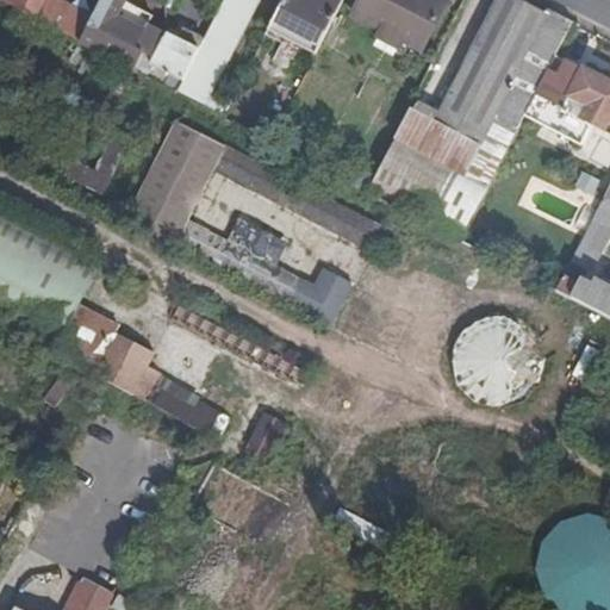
[(0,0),(0,2),(80,44),(89,25),(41,0),(39,0),(0,0)]
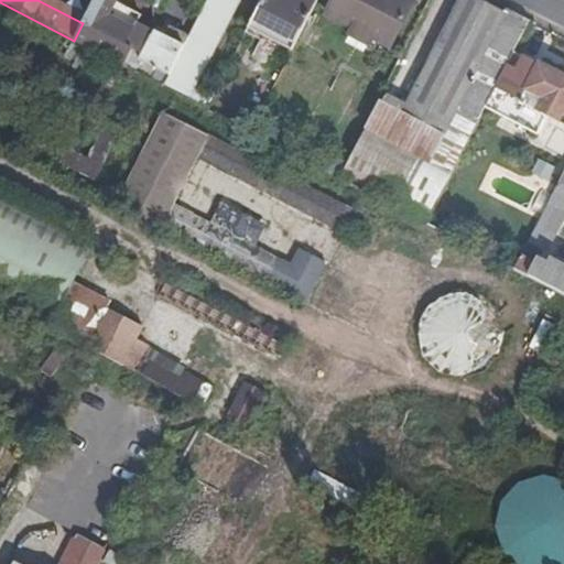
[(94,0),(83,23),(74,41),(123,66),(132,50),(126,46),(132,32),(106,19),(108,14),(115,2),(109,0),(94,0)]
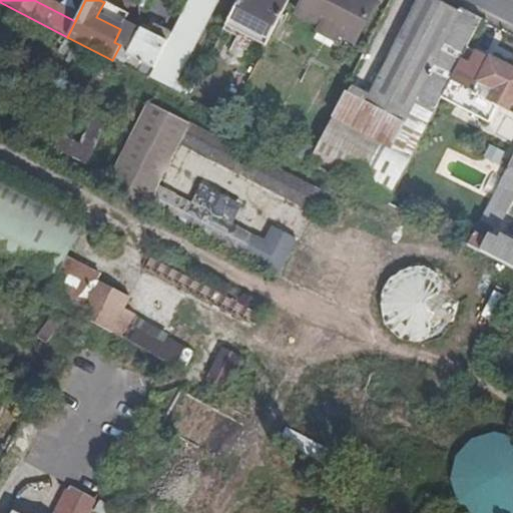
[(237,0),(226,22),(268,43),(289,0),(237,0)]
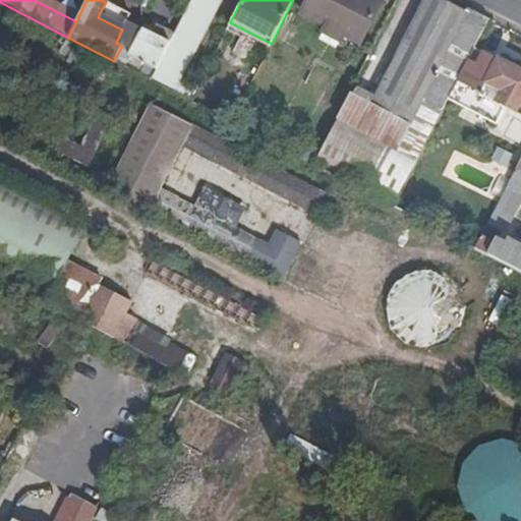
[(382,3),(375,0),(308,0),(302,14),(327,26),(323,33),(341,42),(344,36),(361,44),(382,3)]
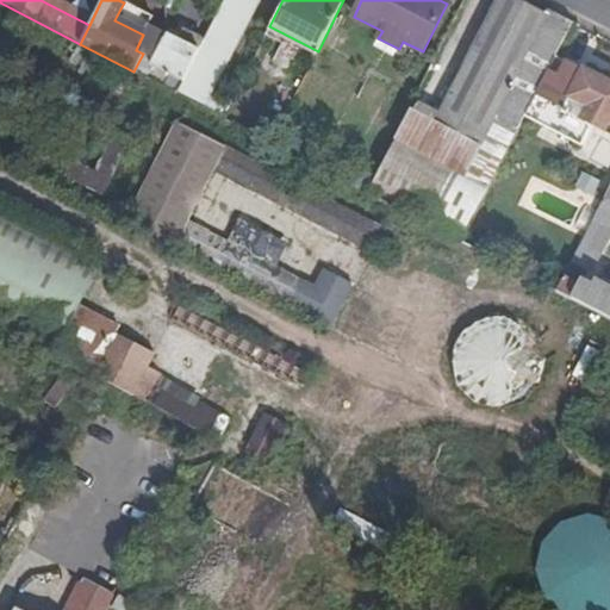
[(499,0),(436,125),(408,111),(366,192),(460,241),(475,211),(517,130),(493,118),(546,14),(517,0),(499,0)]
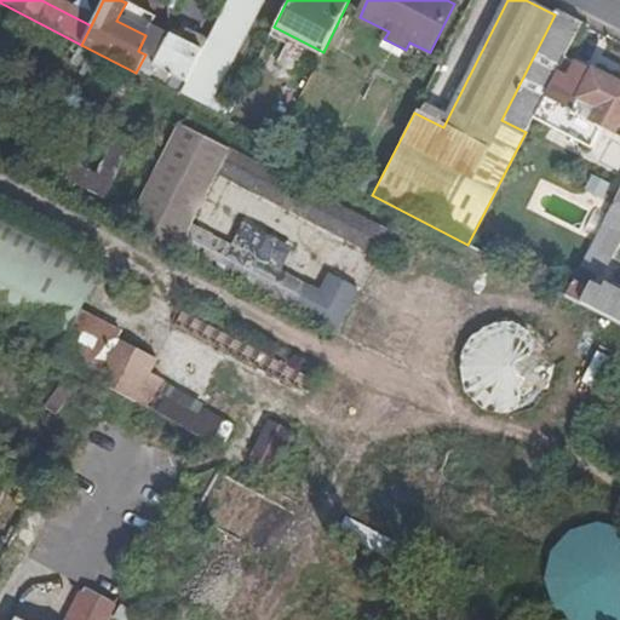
[(583,23),(557,10),(555,15),(501,120),(526,132),(544,98),(564,57),(583,23)]
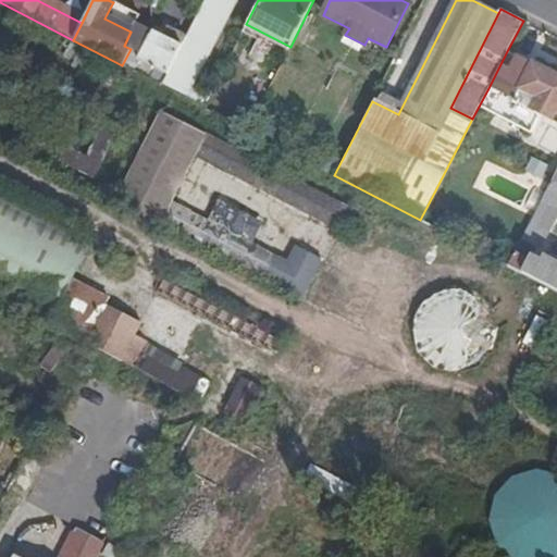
[(133,26),(107,14),(104,19),(131,32),(133,26)]
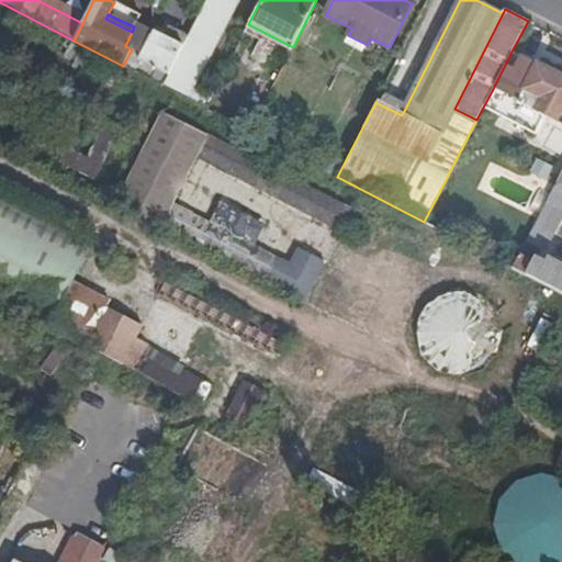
[(161,86),(187,36),(167,26),(161,35),(155,33),(143,55),(132,49),(123,66),(161,86)]
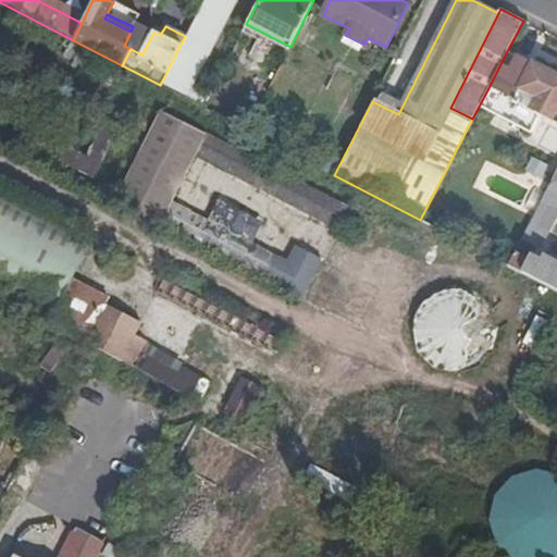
[(209,49),(185,36),(160,85),(184,97),(197,71),(209,49)]
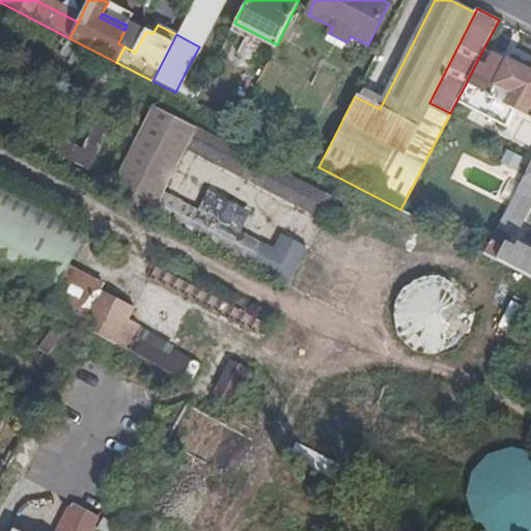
[(530,74),(483,49),(466,84),(525,114),(530,105),(530,74)]
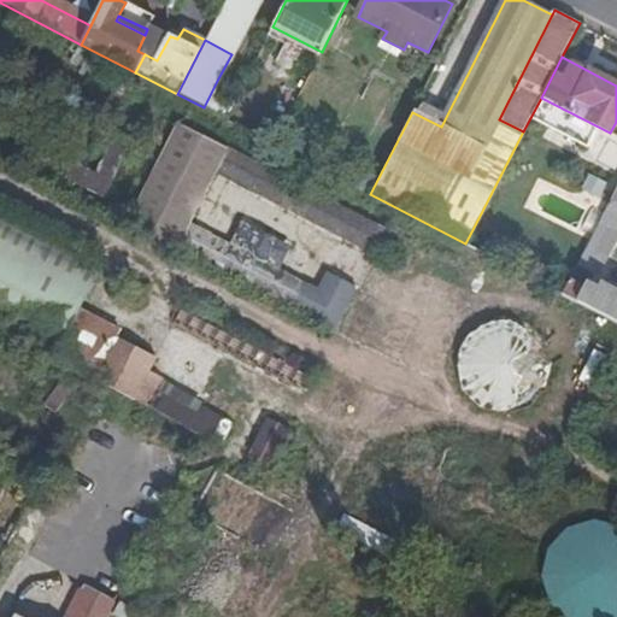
[(383,229),(176,121),(123,223),(154,239),(152,245),(170,254),(174,248),(331,329),(354,286),(324,270),(311,295),(264,271),(280,240),(247,223),(230,254),(183,228),(217,164),(375,245),(383,229)]
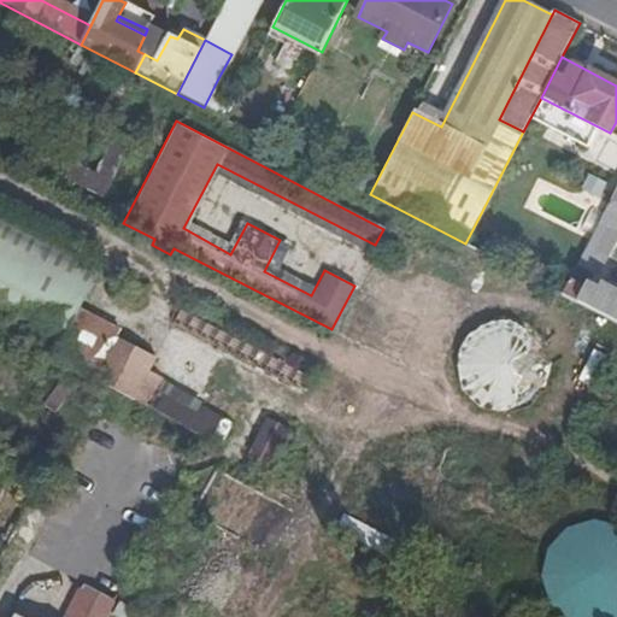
[(128,147),(110,137),(93,170),(72,159),(62,177),(99,199),(128,147)]
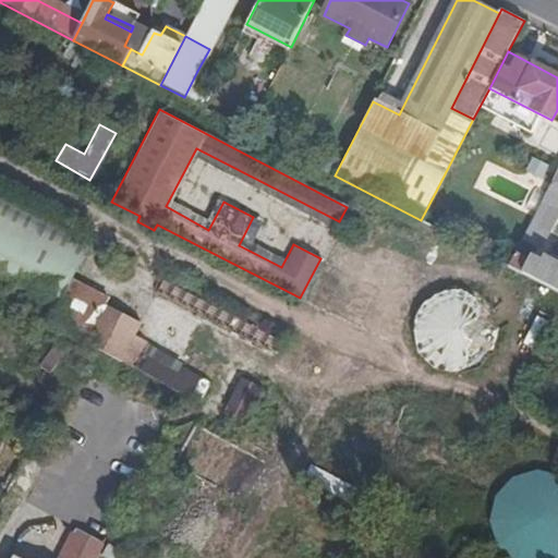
[(548,167),(533,158),(525,173),(541,181),(548,167)]
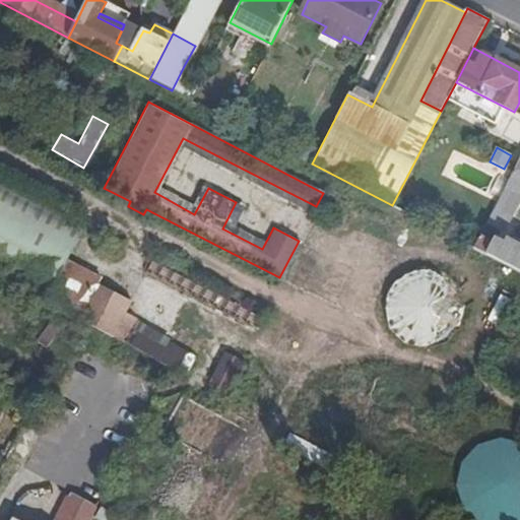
[(519,157),(501,196),(473,248),(519,271),(519,251),(506,244),(504,245),(494,239),(509,207),(512,209),(519,193),(519,157)]
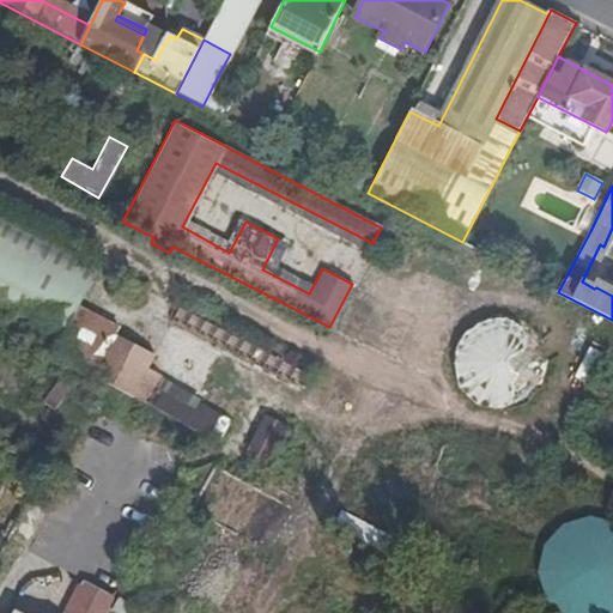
[(41,334),(34,349),(128,398),(143,371),(150,354),(113,335),(115,328),(76,308),(58,341),(41,334)]
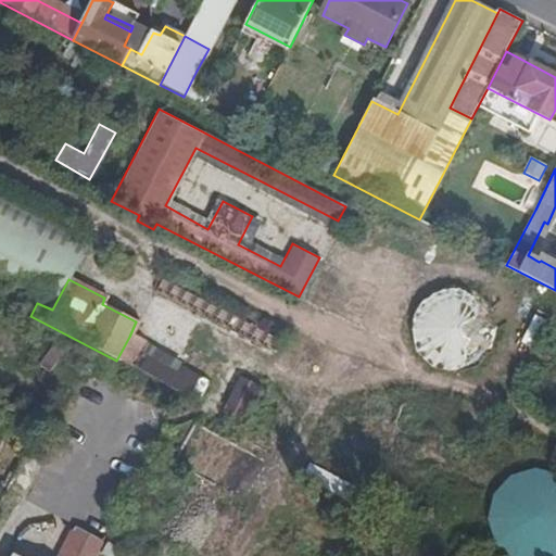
[(129,337),(116,361),(199,403),(203,395),(212,400),(224,376),(213,370),(216,363),(200,354),(192,368),(129,337)]
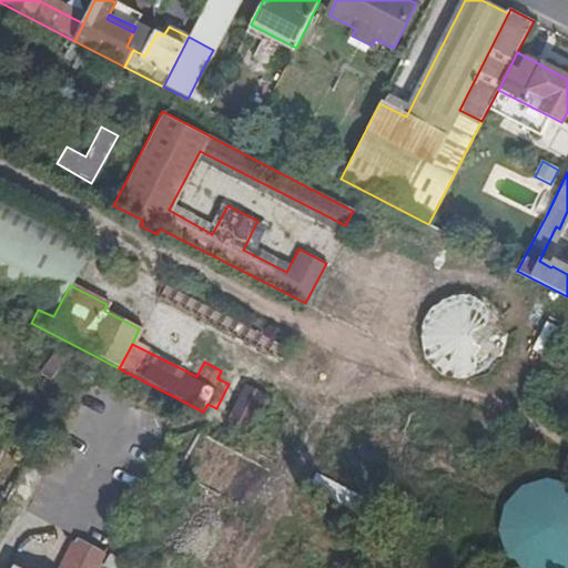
[(262,396),(244,387),(229,419),(245,427),(262,396)]
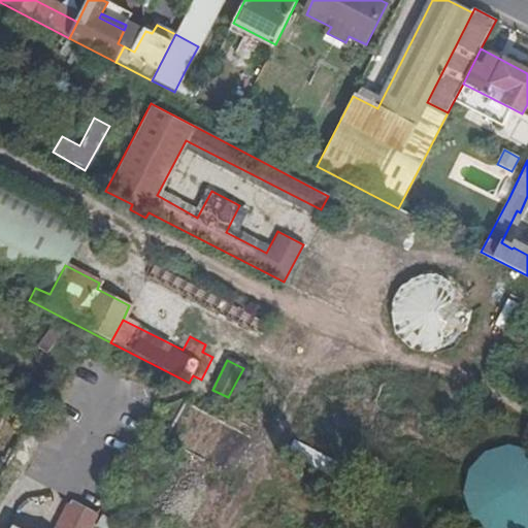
[(341,467),(294,441),(287,455),(334,481),(341,467)]
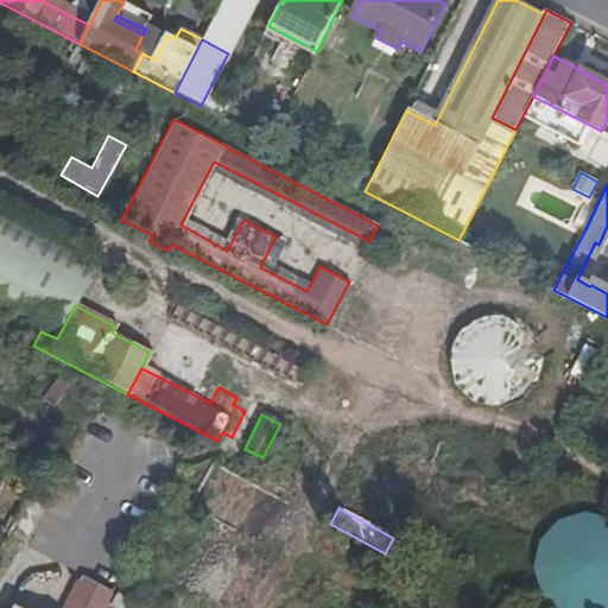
[(103,607),(113,591),(84,577),(68,607),(103,607)]
